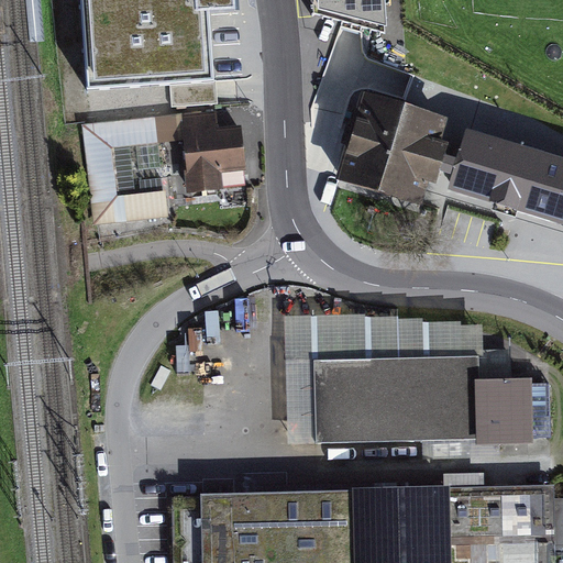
[(83,0),(89,86),(169,80),(172,103),(216,100),(208,7),(238,4),(236,0),(83,0)]
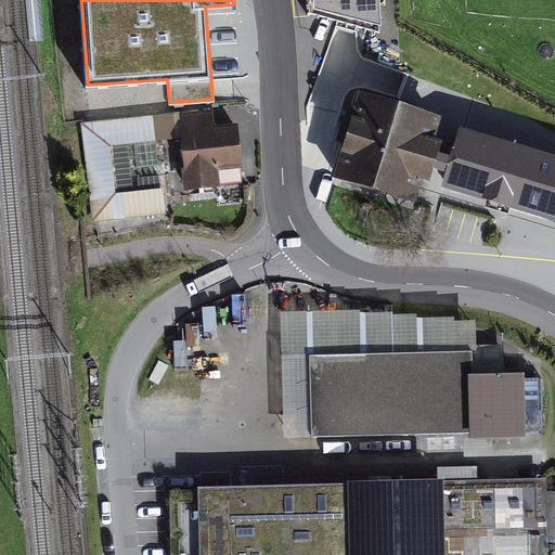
[(310,0),(311,7),(381,26),(378,0),(310,0)]
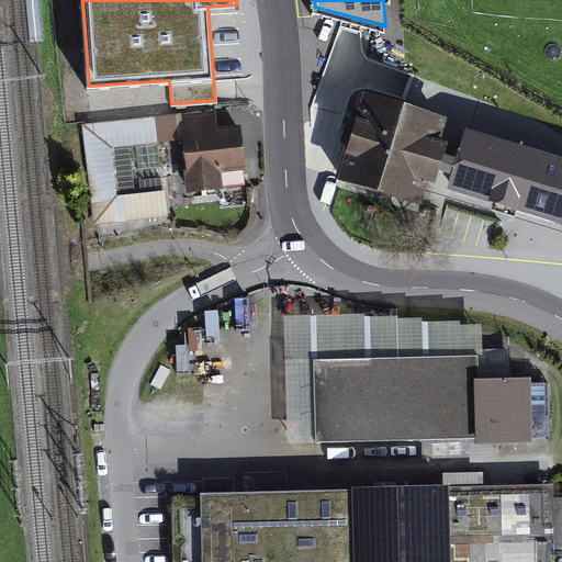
[(447,114),(364,86),(348,135),(333,180),(418,210),(428,182),(437,186),(442,171),(452,175),(459,153),(447,149),(450,138),(440,135),(447,114)]
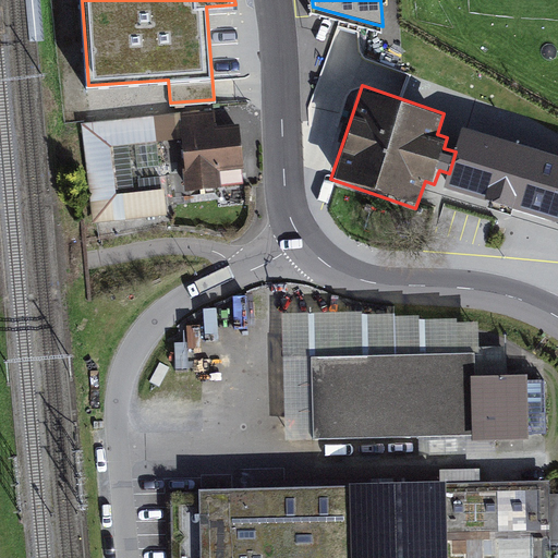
[(177,113),(84,123),(95,219),(167,211),(165,190),(118,195),(112,145),(180,137),(177,113)]
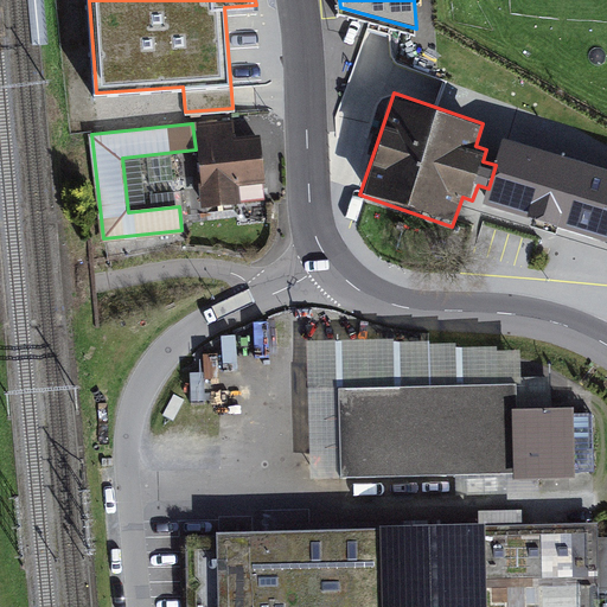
[(231,126),(197,128),(203,206),(240,204),(237,185),(262,183),(259,134),(232,136),(231,126)]
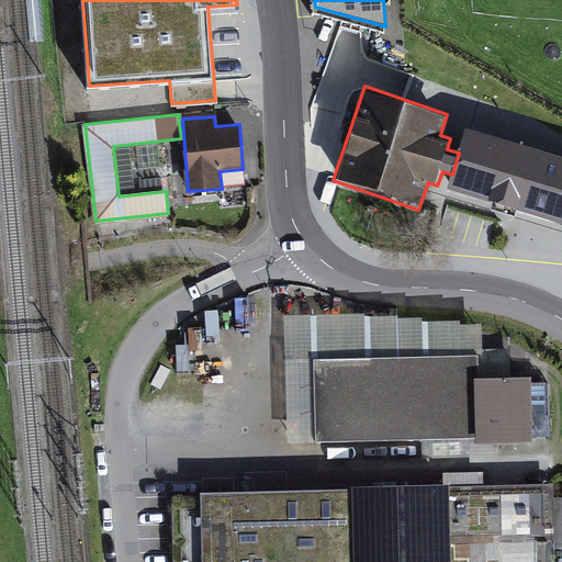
[(561,159),(473,133),(454,194),(516,213),(519,200),(561,213),(561,159)]
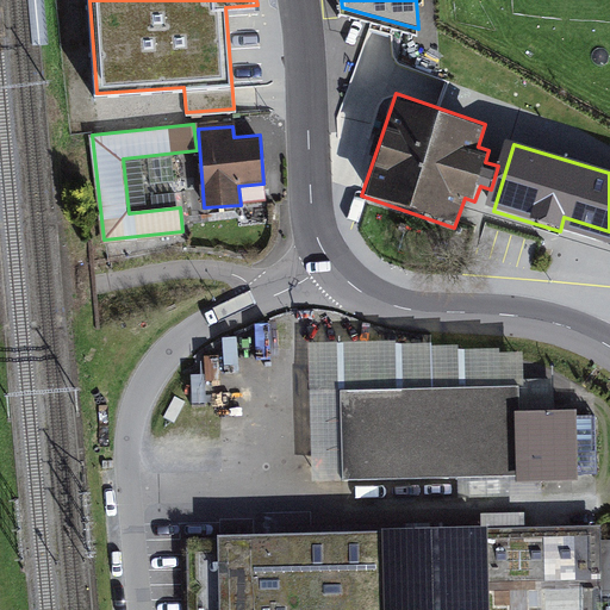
[(338,406),(341,479),(528,473),(579,471),(577,404),(518,406),(517,383),(338,388),(338,406)]
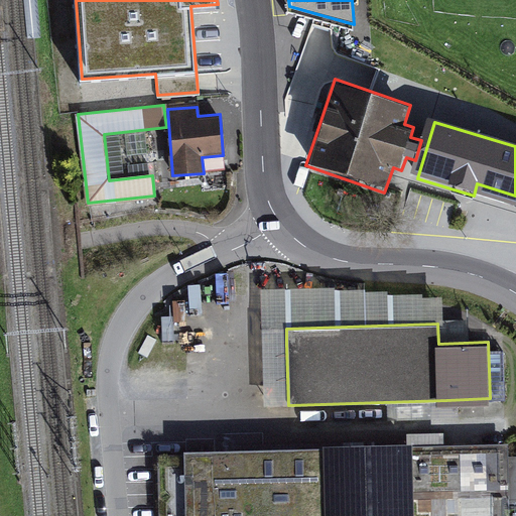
[(503,440),(187,452),(188,515),(498,515),(498,505),(515,504),(515,456),(503,457),(503,440)]
